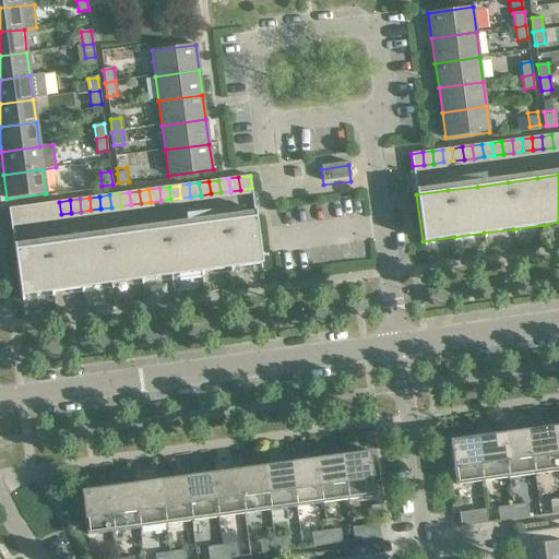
[(61,214),(59,202),(49,203),(51,215),(61,214)]
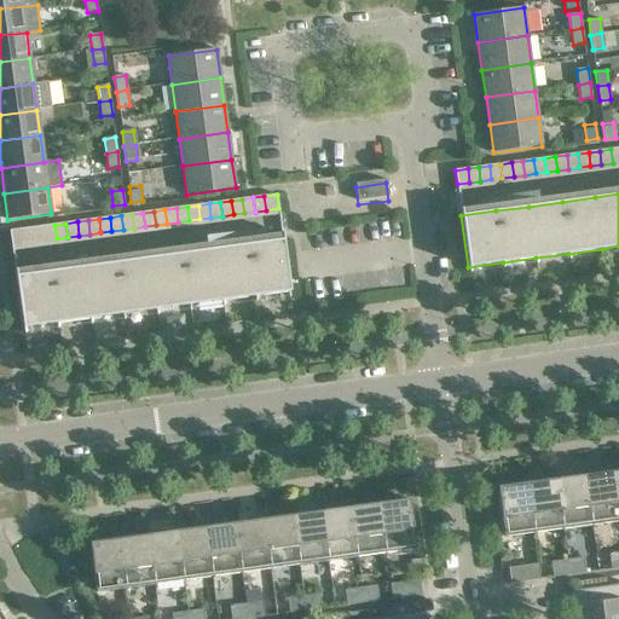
[(57,238),(55,225),(44,226),(46,239),(57,238)]
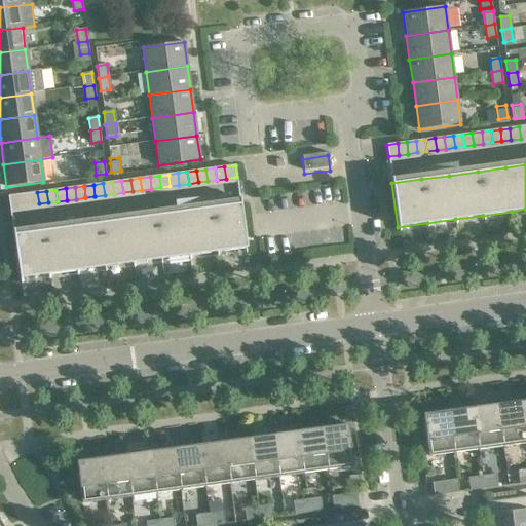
[(39,203),(37,192),(28,193),(30,205),(39,203)]
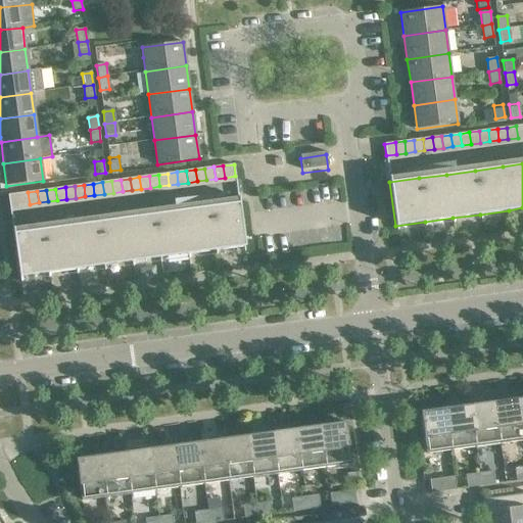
[(30,204),(28,192),(18,194),(19,205),(30,204)]
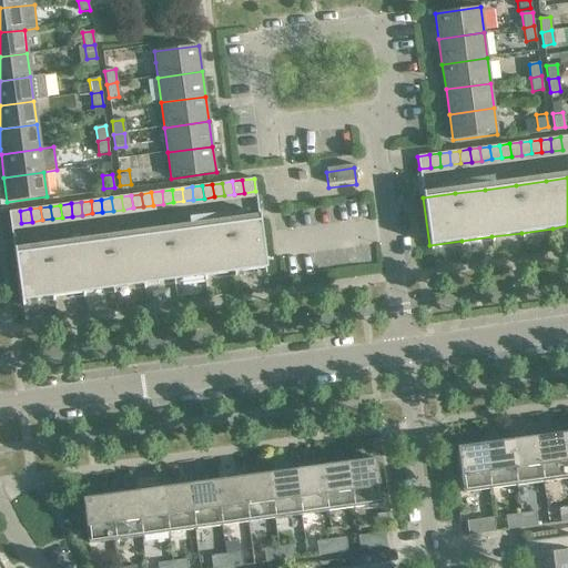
[(21,223),(20,211),(9,212),(10,224),(21,223)]
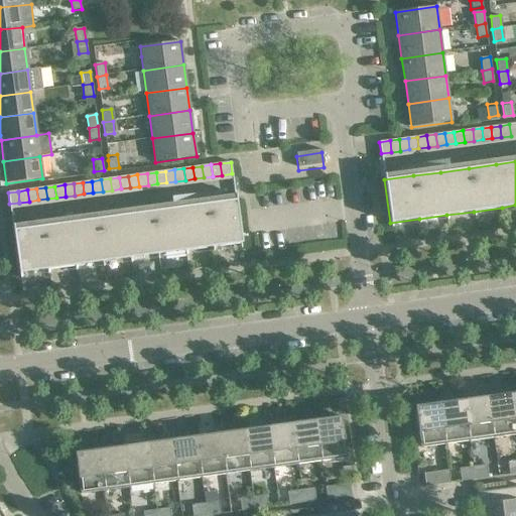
[(242,243),(236,200),(207,204),(179,208),(152,212),(124,215),(97,219),(70,223),(41,226),(13,230),(19,273),(47,269),(75,266),(103,262),(130,258),(157,254),(185,251),(213,247),(242,243)]
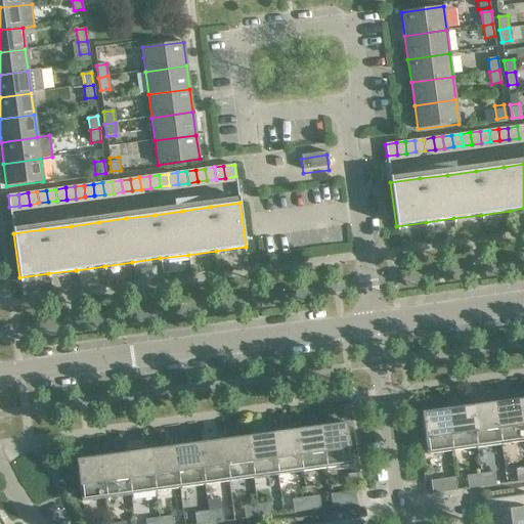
[(523,441),(523,433),(519,399),(494,403),(500,444),(523,441)]
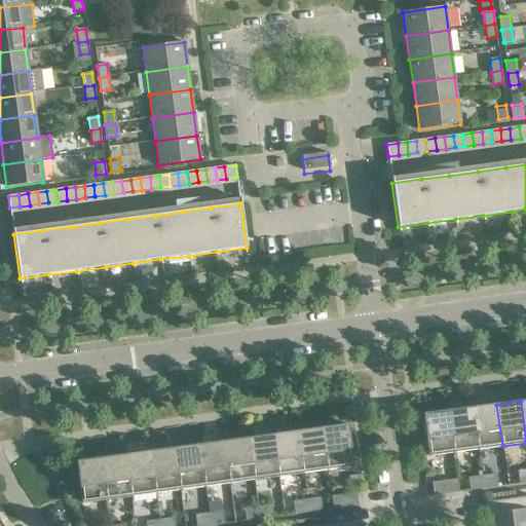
[(502,446),(496,405),(473,408),(478,450),(502,446)]
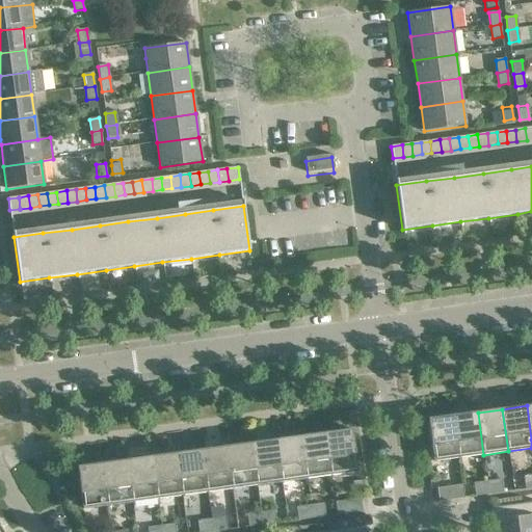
[(483,455),(478,413),(453,416),(458,458),(483,455)]
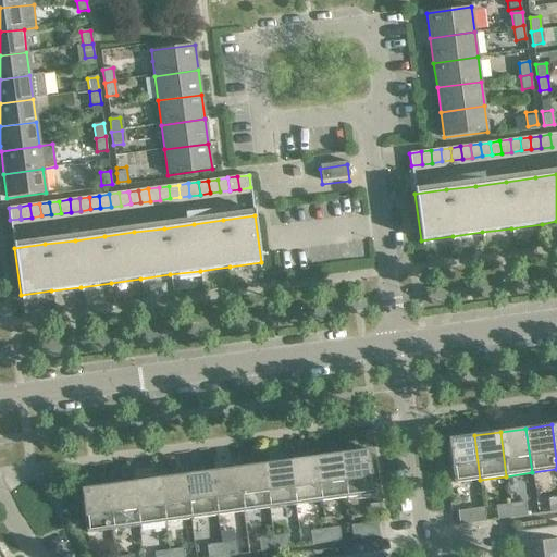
[(480,480),(474,435),(447,438),(454,483),(480,480)]
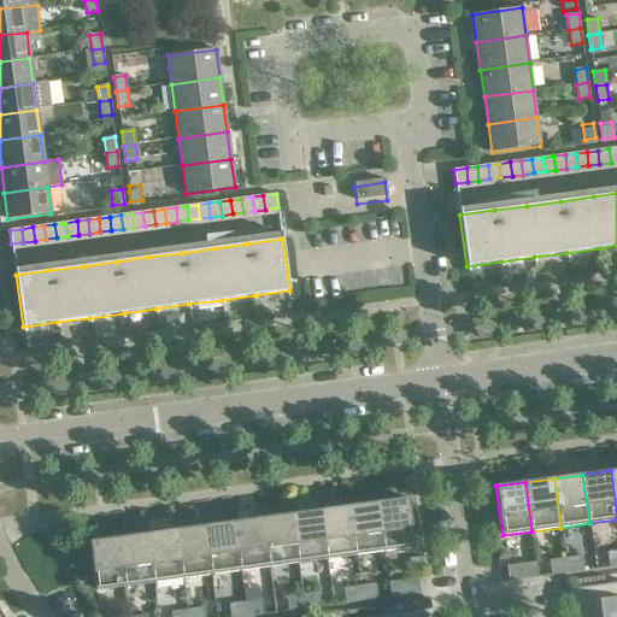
[(407,498),(377,503),(383,552),(413,547),(407,498)]
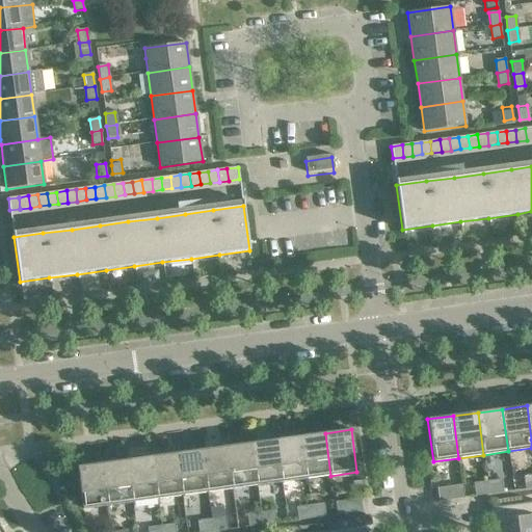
[(330,476),(325,433),(300,436),(307,479),(330,476)]
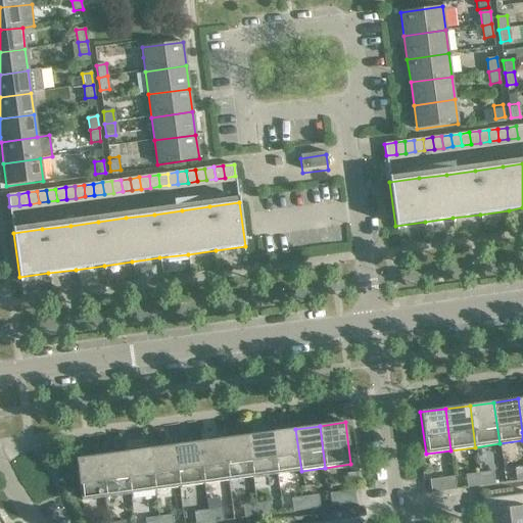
[(301,471),(295,429),(271,432),(277,474),(301,471)]
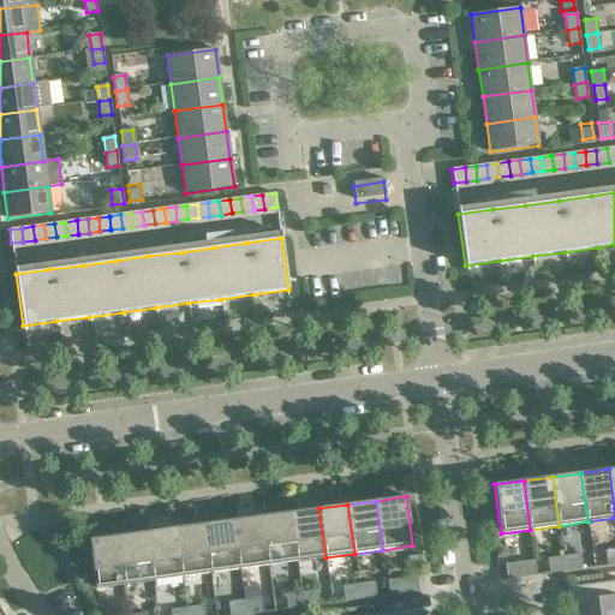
[(326,557),(318,508),(291,512),(297,561),(326,557)]
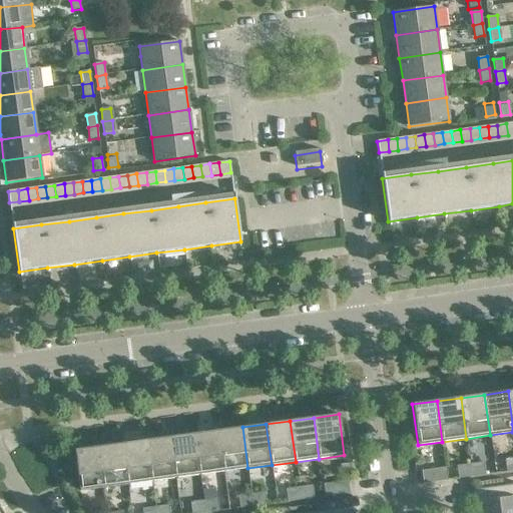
[(247,468),(242,427),(218,431),(223,472),(247,468)]
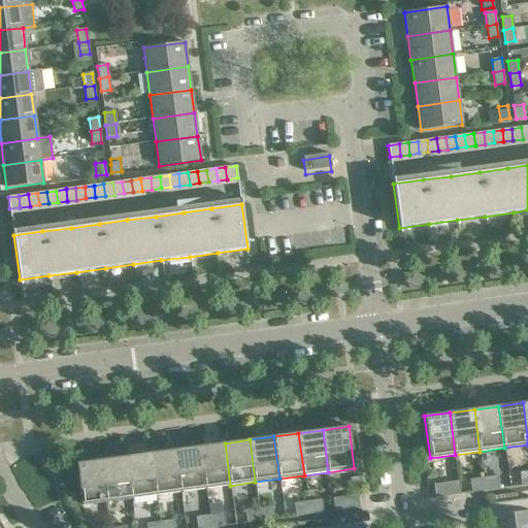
[(230,486),(225,443),(200,447),(205,489),(230,486)]
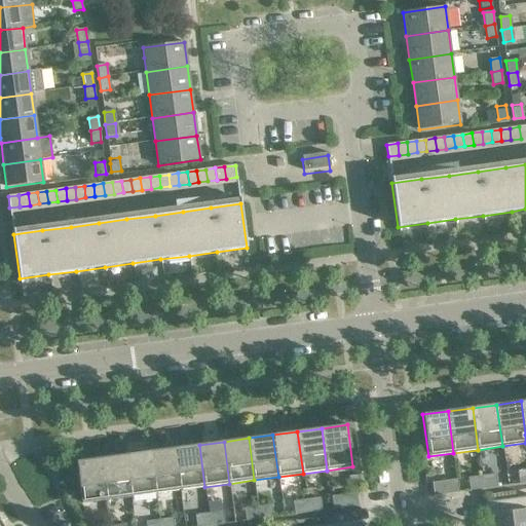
[(204,487),(199,445),(175,448),(180,490),(204,487)]
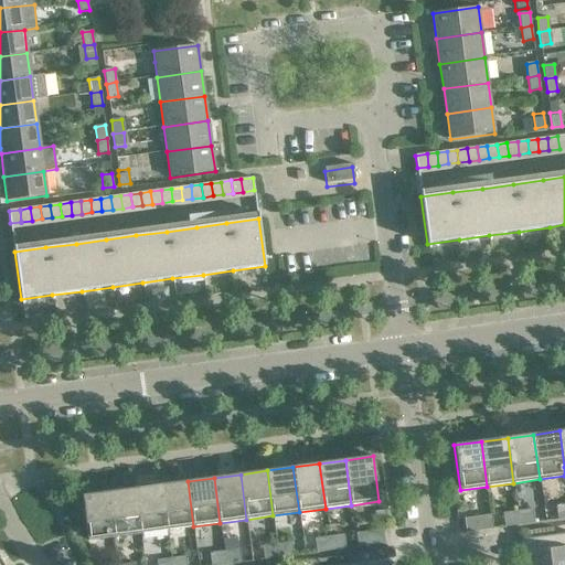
[(193,526),(188,481),(161,486),(167,530),(193,526)]
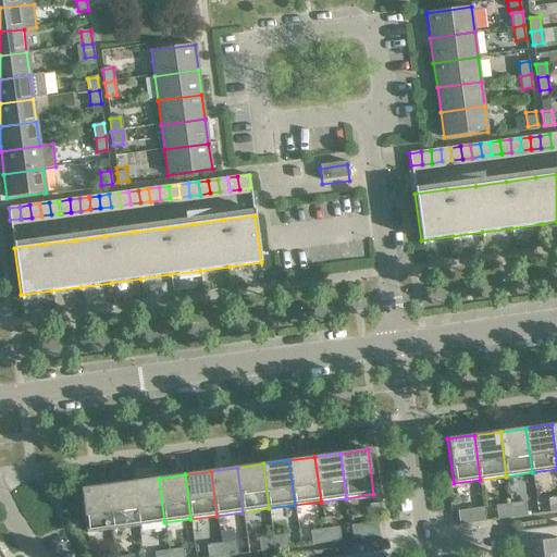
[(164,522),(159,479),(133,482),(139,527),(164,522)]
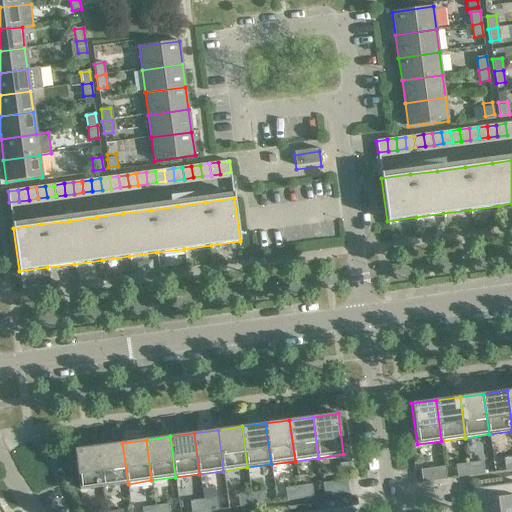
[(128,484),(122,443),(98,446),(104,487),(128,484)]
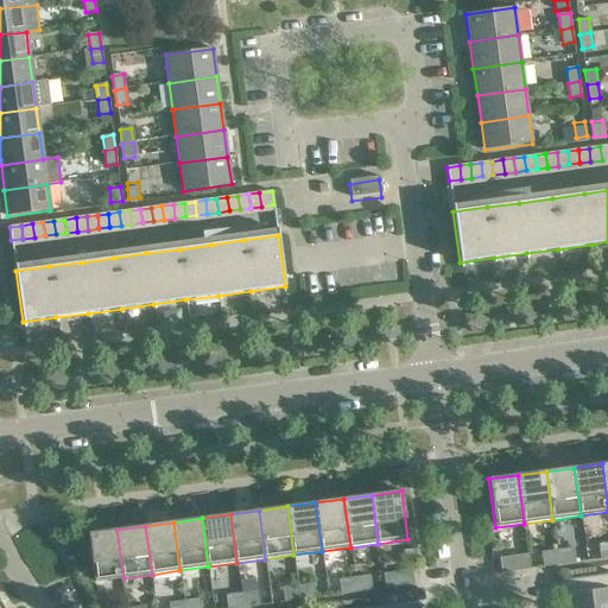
[(124,578),(116,530),(87,533),(94,582),(124,578)]
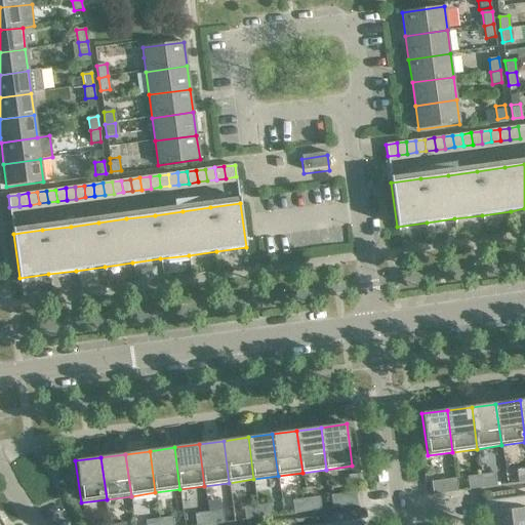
[(524,482),(524,469),(516,471),(518,483),(524,482)]
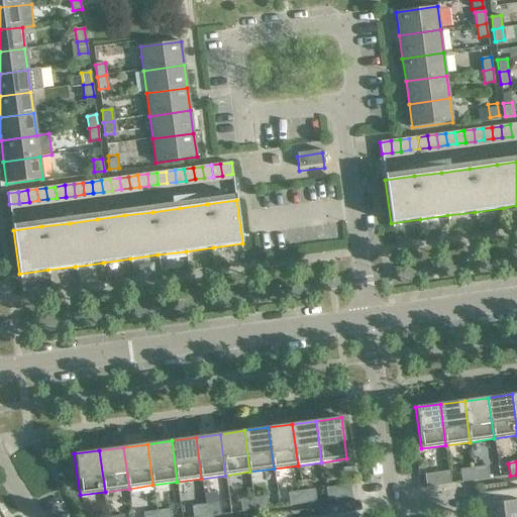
[(487,467),(474,468),(475,481),(489,479),(487,467)]
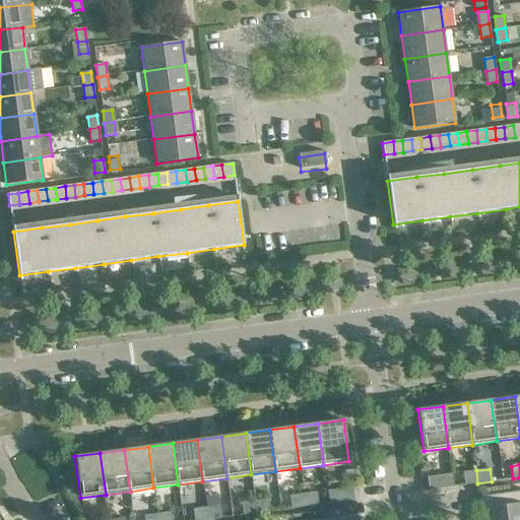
[(477,483),(476,470),(462,472),(464,485),(477,483)]
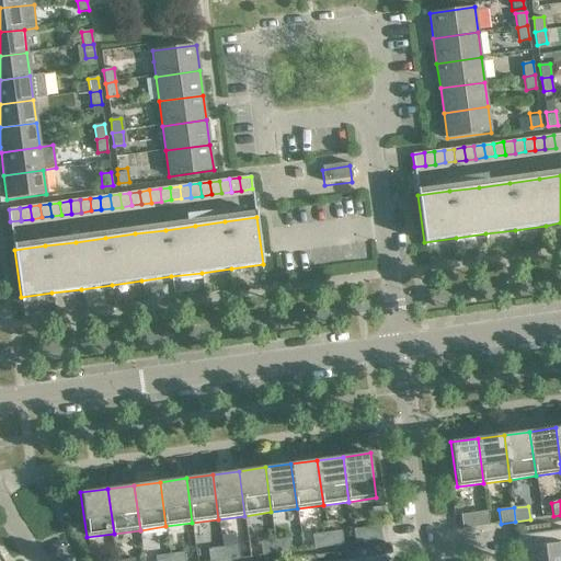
[(460,515),(462,529),(490,525),(488,512),(460,515)]
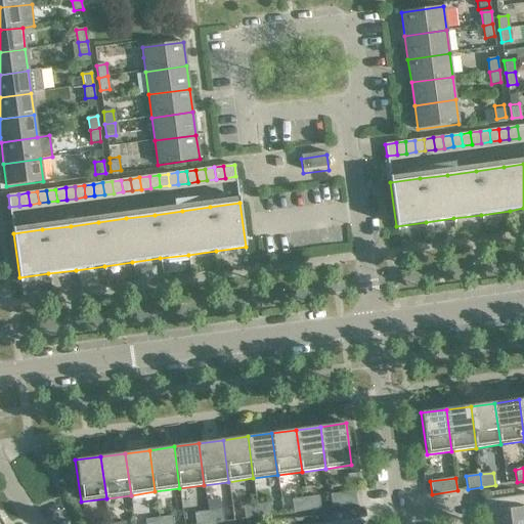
[(330,494),(332,508),(356,505),(355,491),(330,494)]
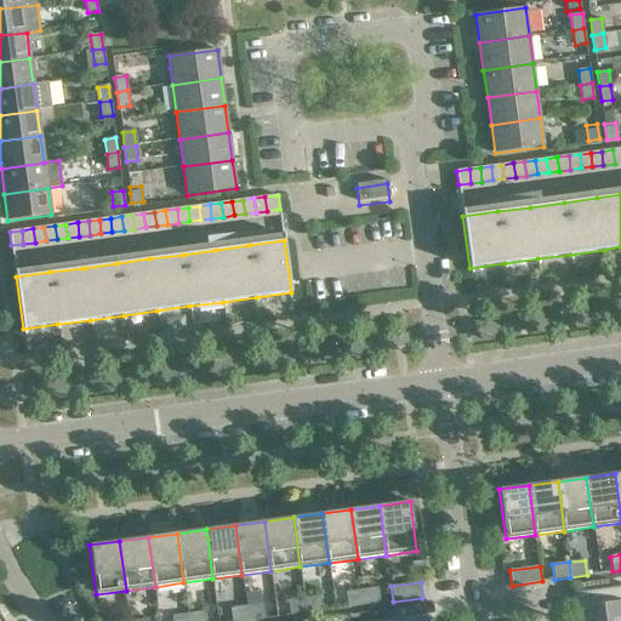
[(581,609),(582,620),(620,620),(620,586),(571,593),(574,609),(581,609)]
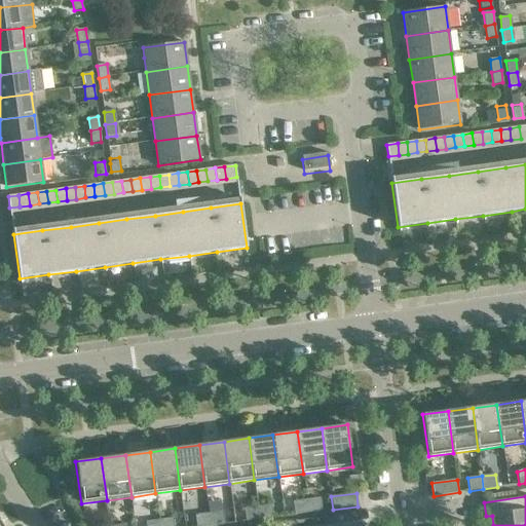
[(321,498),(306,500),(308,513),(322,511),(321,498)]
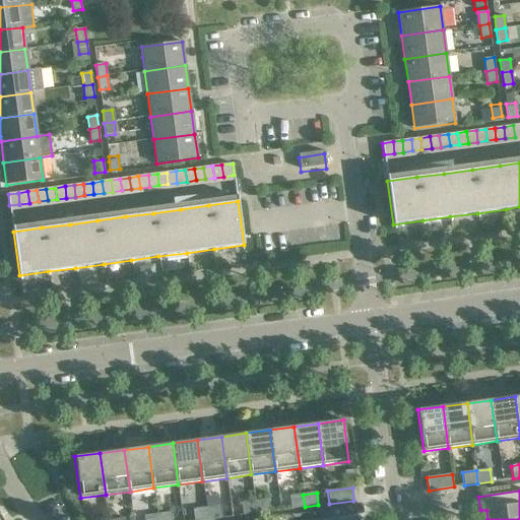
[(305,507),(303,495),(289,496),(291,509),(305,507)]
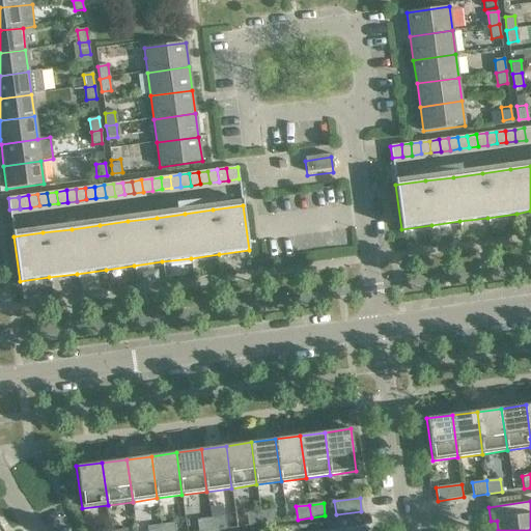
[(274,509),(260,511),(261,525),(276,523),(274,509)]
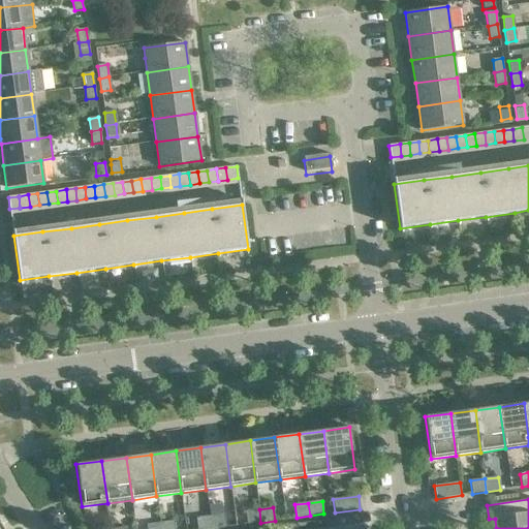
[(260,523),(259,509),(245,511),(247,525),(260,523)]
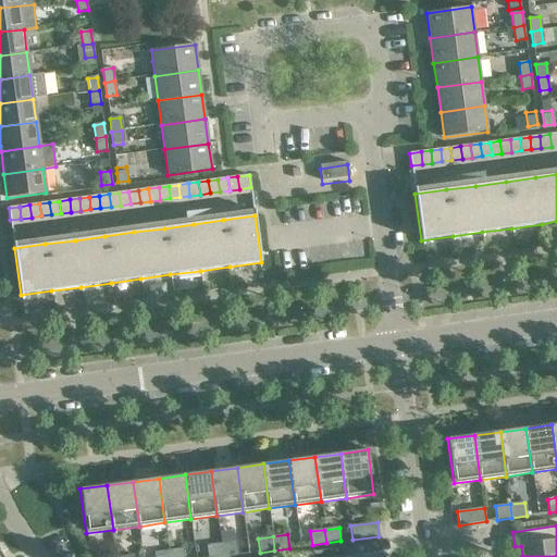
[(235,542),(221,544),(222,556),(223,556),(237,555),(235,542)]
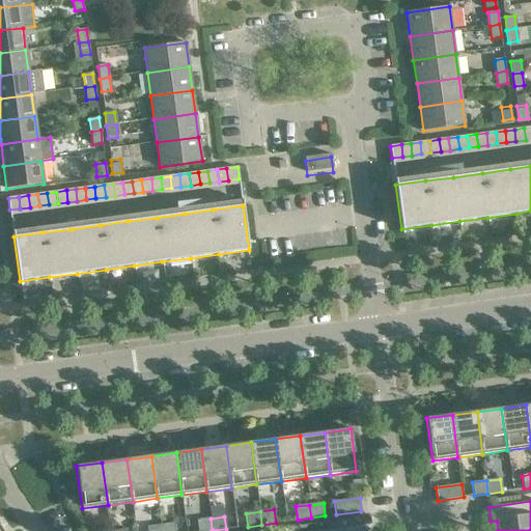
[(364,530),(363,525),(358,525),(357,518),(329,522),(330,529),(314,530),(364,530)]
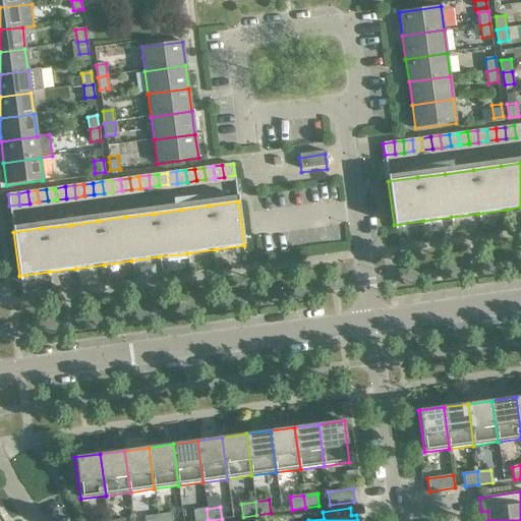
[(208,520),(207,509),(192,510),(193,520),(208,520)]
